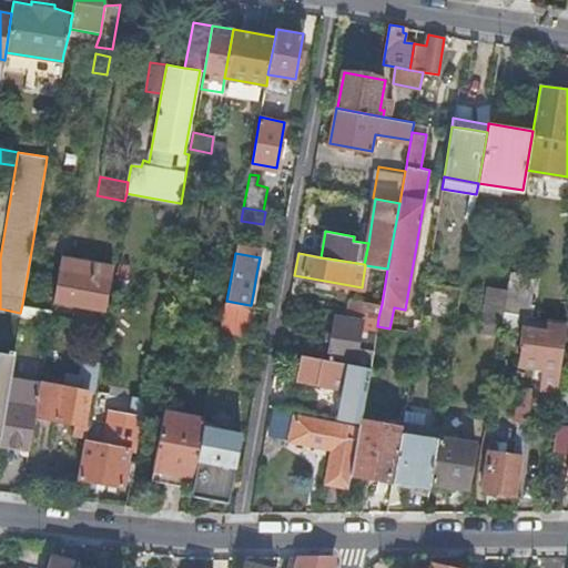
[(108,288),(112,267),(60,259),(53,301),(104,310),(108,288)]
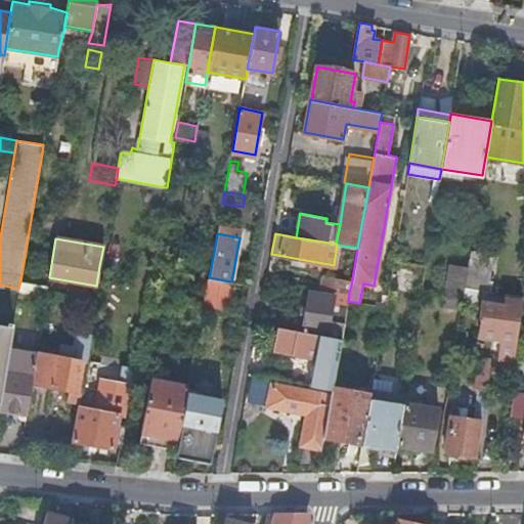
[(488,291),(493,254),(470,250),(467,266),(464,287),(477,289),(488,291)]
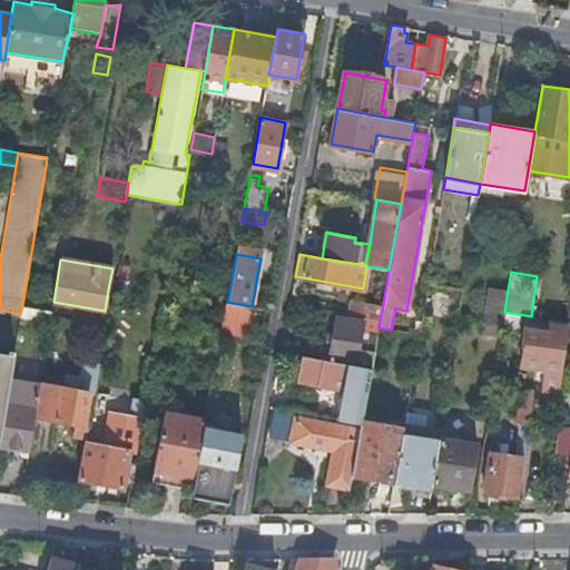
[(257,275),(254,295),(261,296),(264,276),(257,275)]
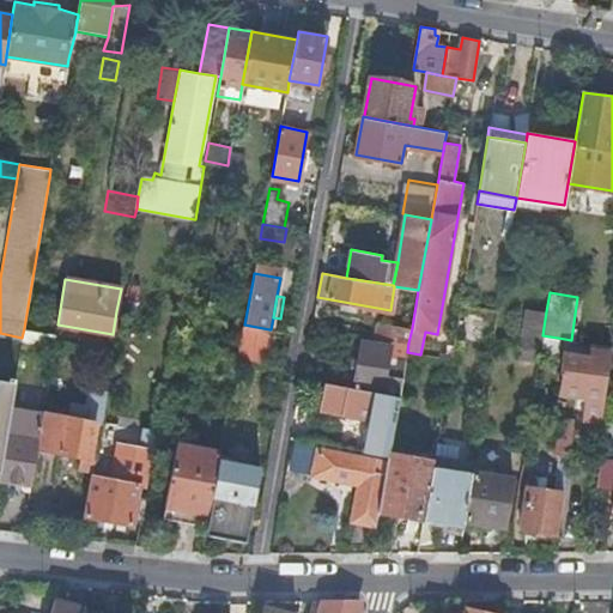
[(542,335),(546,311),(526,308),(519,349),(520,349),(536,351),(540,352),(542,335)]
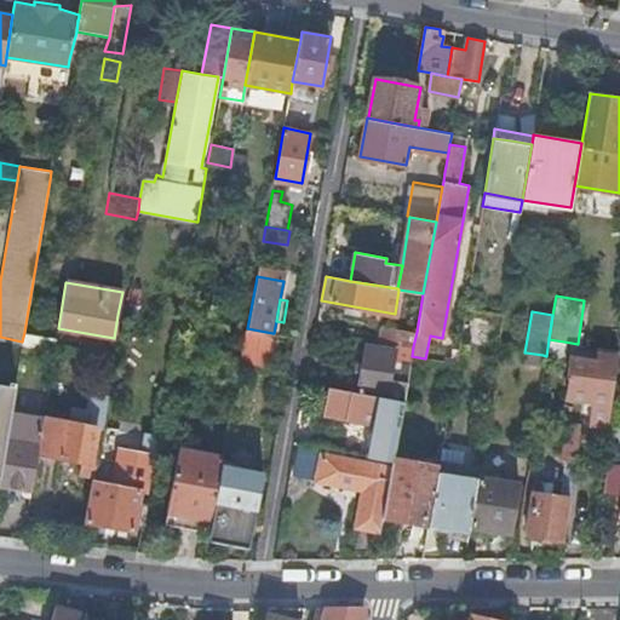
[(384,342),(396,344),(413,346),(417,332),(388,327),(384,342)]
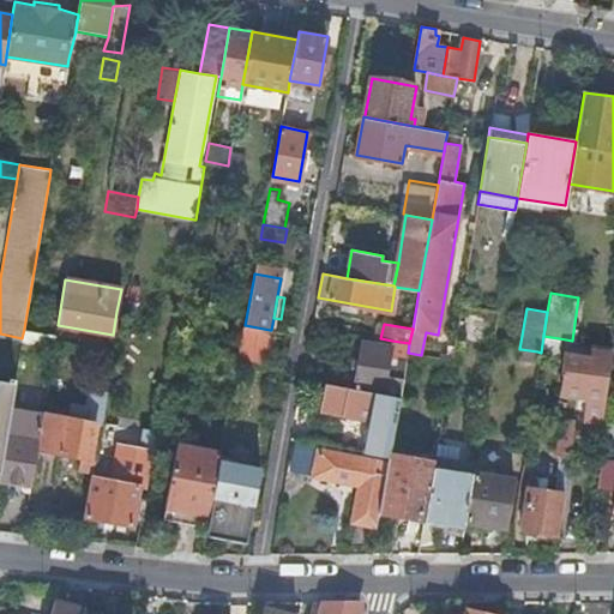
[(265,362),(270,330),(245,325),(239,357),(265,362)]
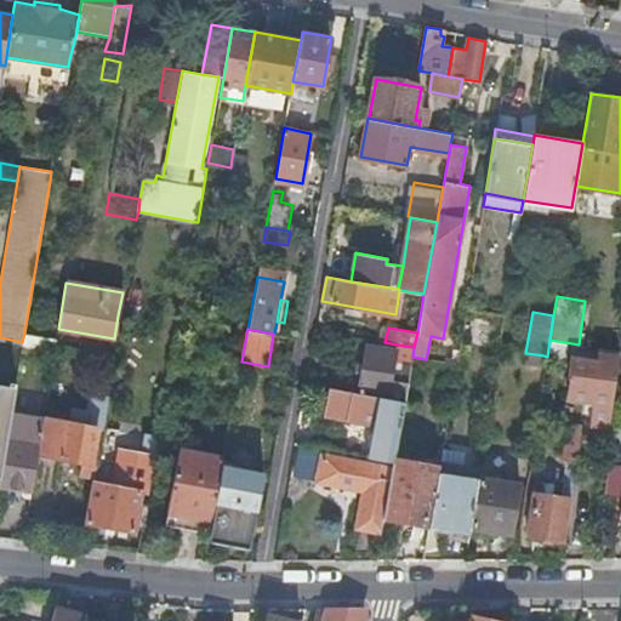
[(22,345),(53,351),(56,337),(24,332),(22,342),(22,345)]
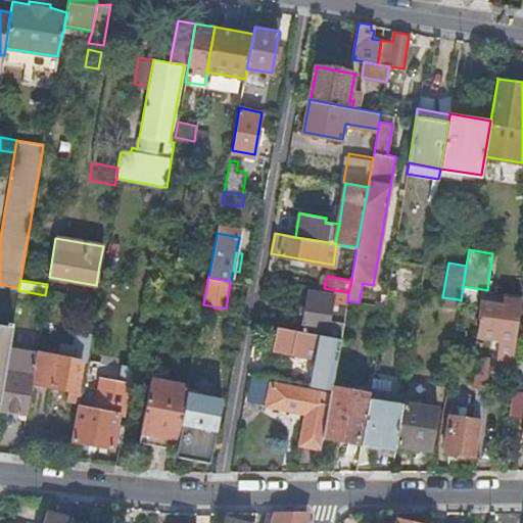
[(474,303),(476,288),(463,286),(461,300),(461,301),(474,303)]
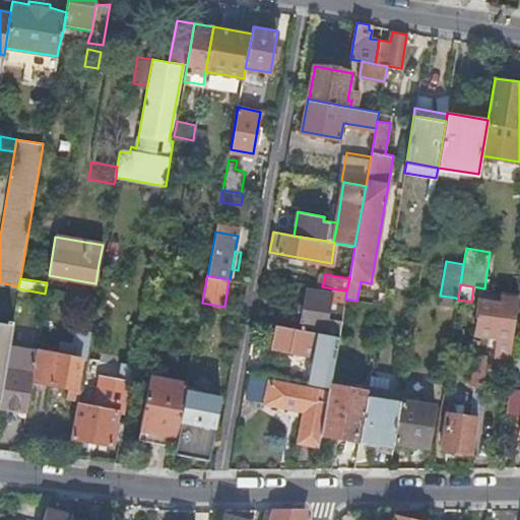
[(307,290),(300,329),(338,336),(345,299),(346,290),(332,288),(331,296),(307,290)]
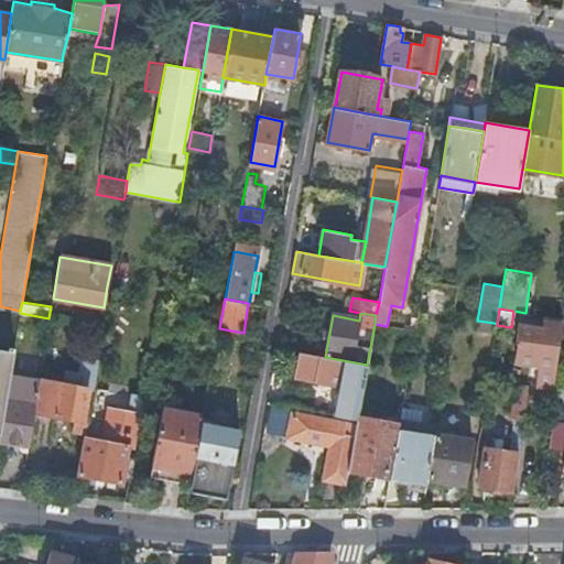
[(548,365),(557,366),(563,326),(563,325),(521,318),(518,337),(520,338),(516,360),(534,362),(548,365)]
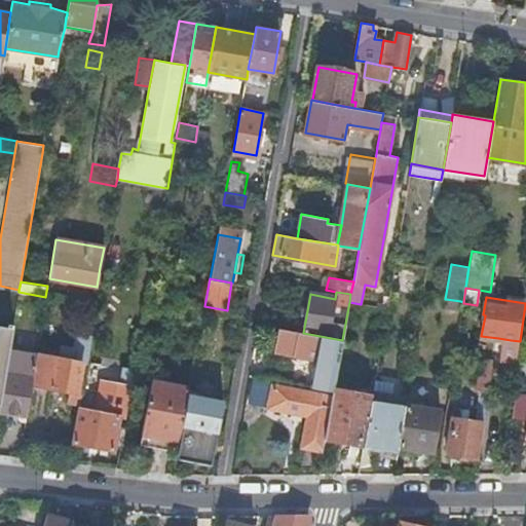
[(458,310),(460,301),(446,299),(444,307),(458,310)]
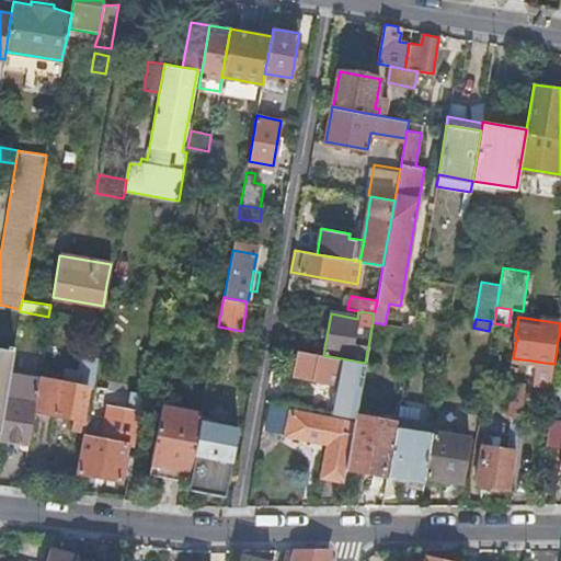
[(0,425),(9,373),(14,345),(9,344),(8,347),(0,346),(0,425)]
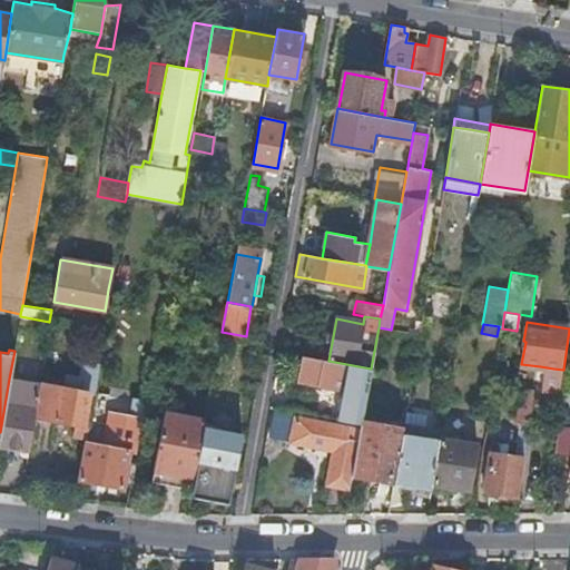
[(343,380),(336,420),(361,424),(362,420),(371,369),(328,361),(320,359),(317,375),(343,380)]
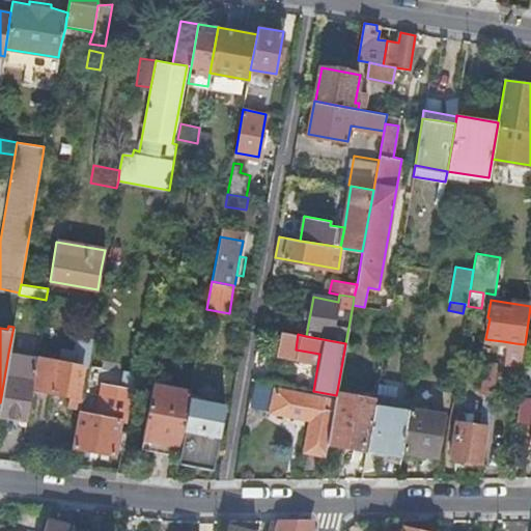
[(67,406),(80,408),(93,339),(77,336),(74,352),(60,350),(58,361),(44,358),(38,389),(70,395),(67,406)]
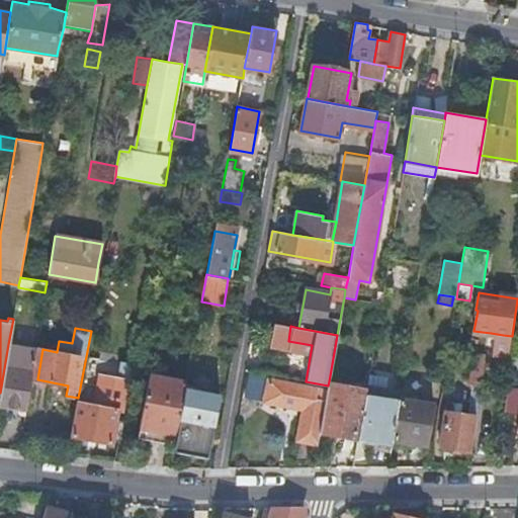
[(25,410),(30,378),(35,349),(8,344),(0,393),(0,405),(12,408),(25,410)]
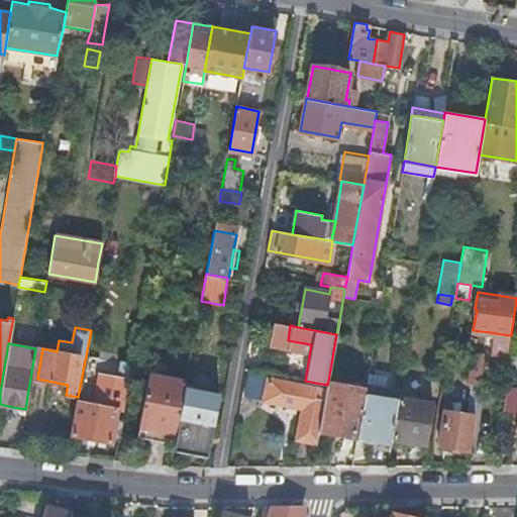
[(30,378),(37,379),(42,348),(35,347),(35,348),(30,378)]
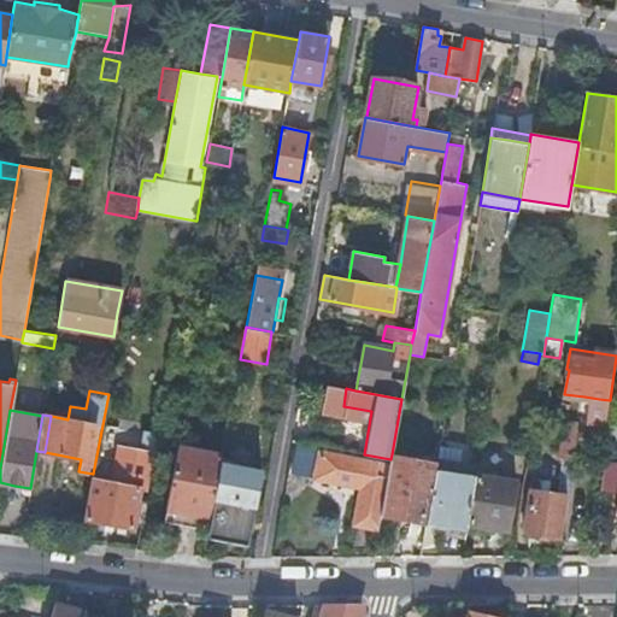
[(523,532),(560,538),(577,422),(562,419),(557,457),(563,458),(557,493),(529,489),(523,532)]
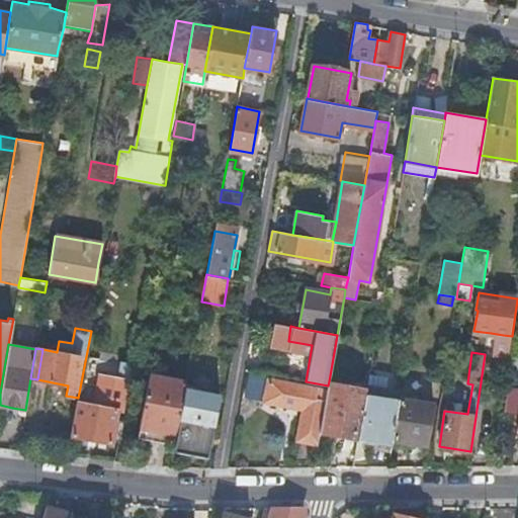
[(247,398),(264,401),(268,379),(269,375),(252,371),(247,398)]
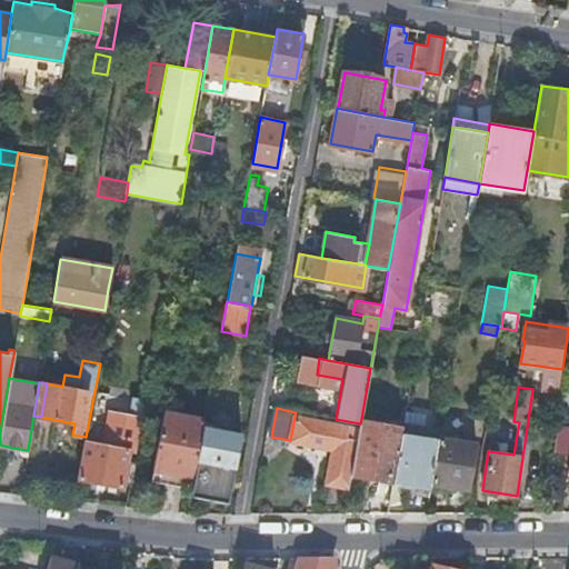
[(403,421),(423,426),(426,412),(406,409),(403,421)]
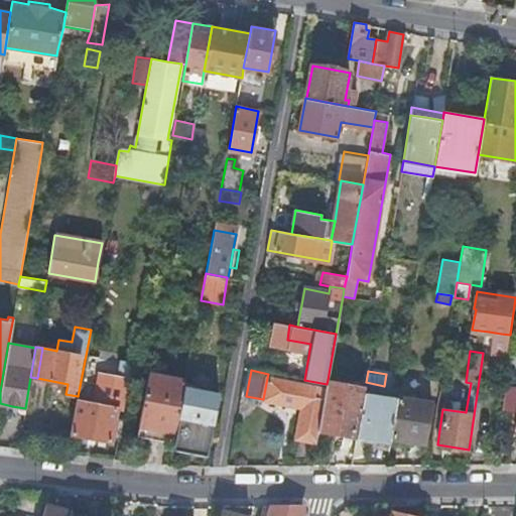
[(176,432),(184,387),(186,380),(149,373),(139,425),(176,432)]
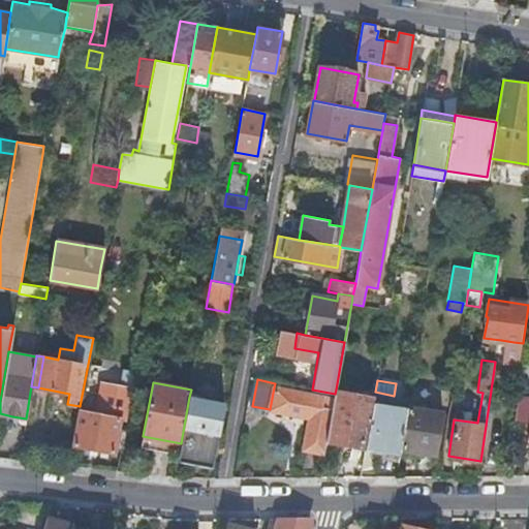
[(120,418),(125,419),(131,390),(101,383),(95,414),(80,411),(73,445),(114,453),(120,418)]
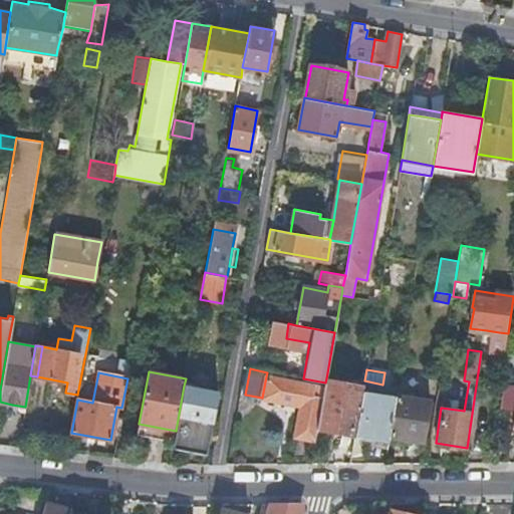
[(295,437),(315,440),(317,429),(324,388),(281,378),(266,376),(262,398),(300,406),(295,437)]
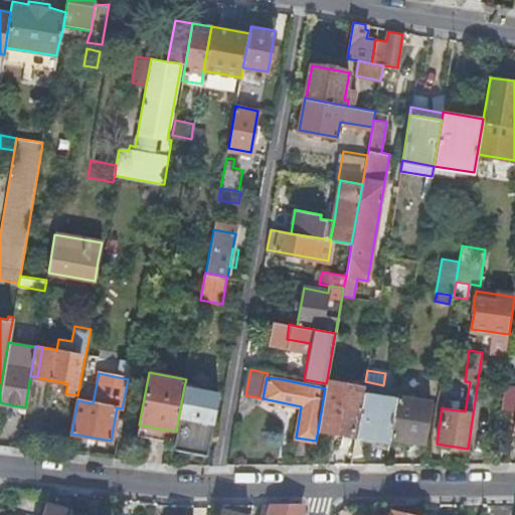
[(325,388),(318,430),(355,436),(362,391),(363,386),(327,379),(326,383),(325,388)]
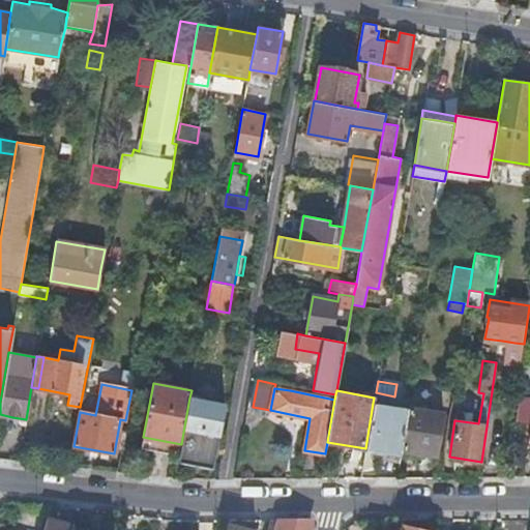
[(375,392),(374,398),(373,403),(407,408),(407,407),(409,399),(394,396),(376,392),(375,392)]
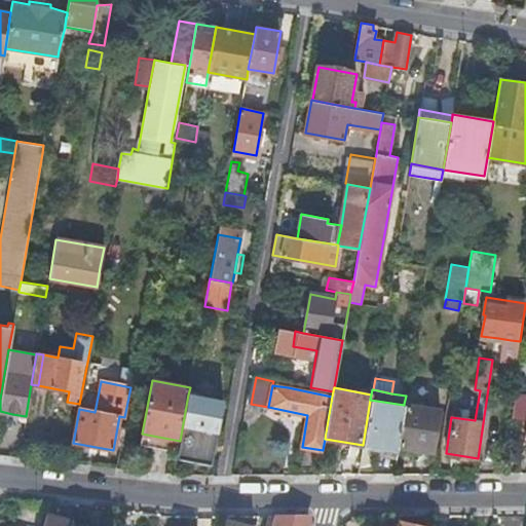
[(178,451),(177,456),(199,460),(211,462),(222,401),(188,395),(180,441),(178,451)]
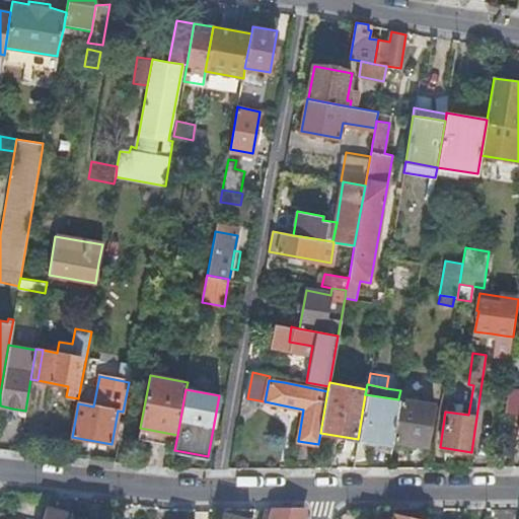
[(365,394),(358,439),(391,445),(391,441),(398,399),(365,394)]
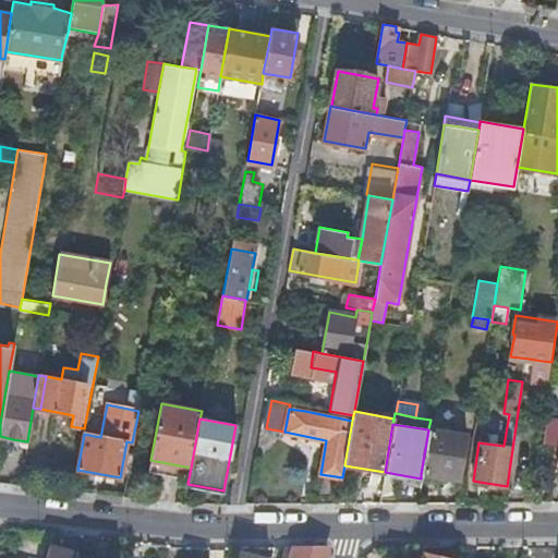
[(428,429),(421,474),(459,480),(466,434),(428,428),(428,429)]
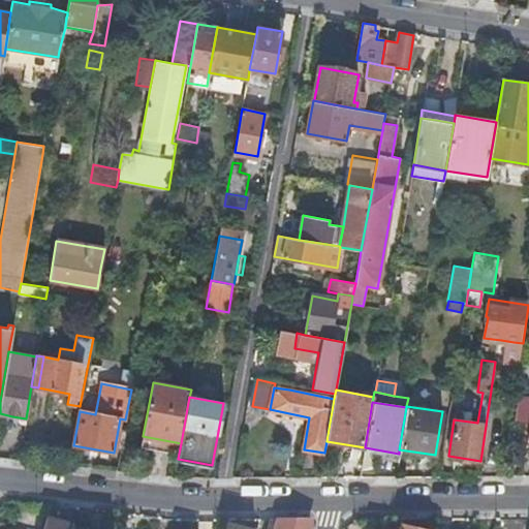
[(141,446),(179,454),(181,443),(143,436),(141,446)]
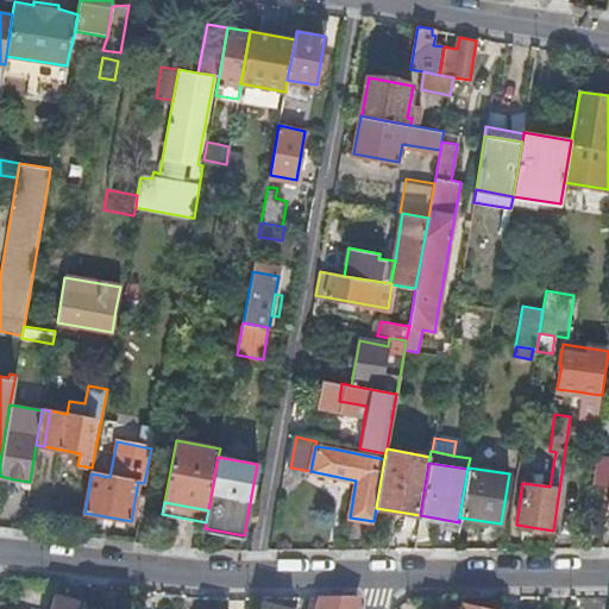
[(420,515),(418,525),(457,531),(459,522),(420,515)]
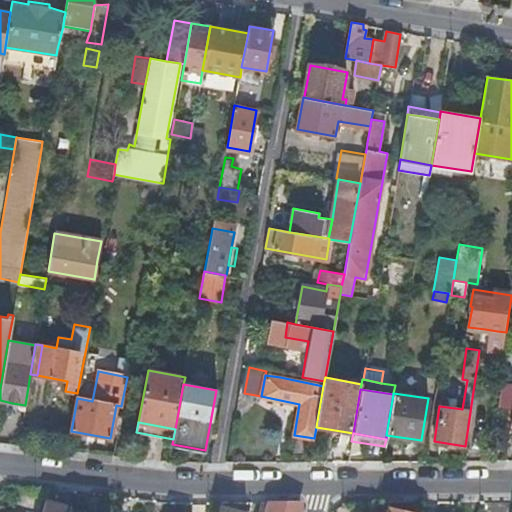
[(70,506),(46,499),(42,511),(68,511),(70,508),(70,506)]
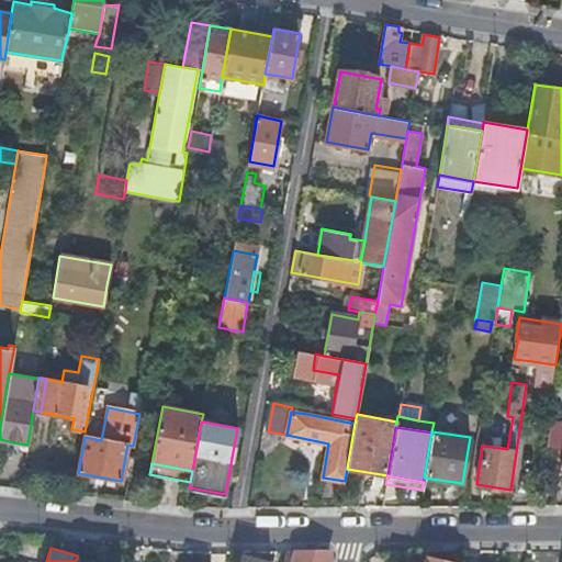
[(328,561),(330,557),(325,549),(289,550),(284,561),(328,561)]
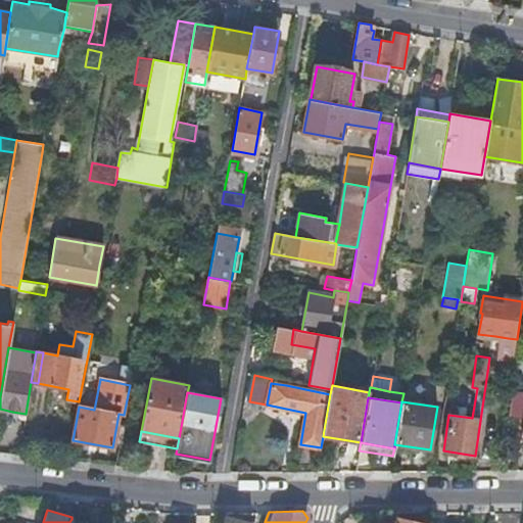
[(108,522),(88,520),(88,514),(73,512),(72,517),(72,519),(70,522),(108,522)]
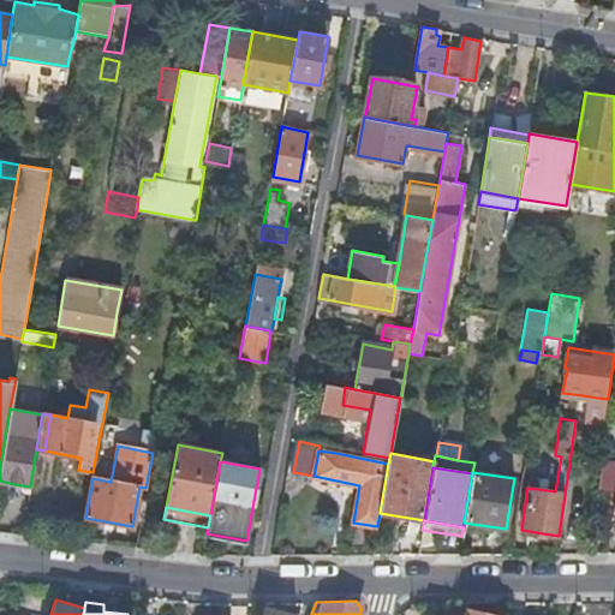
[(455,604),(452,614),(463,614),(464,610),(465,607),(455,604)]
